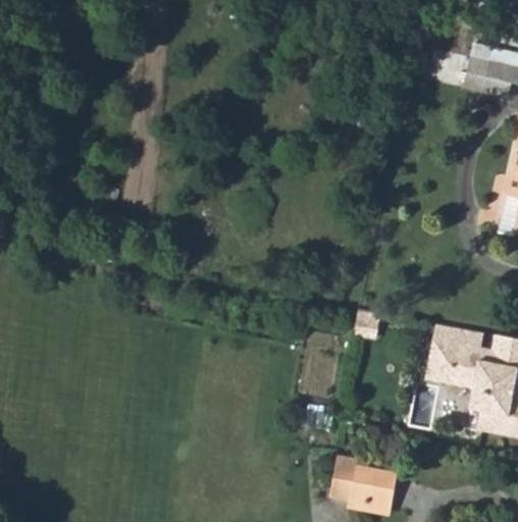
[(517,53),(491,48),(489,61),(517,67),(517,53)]
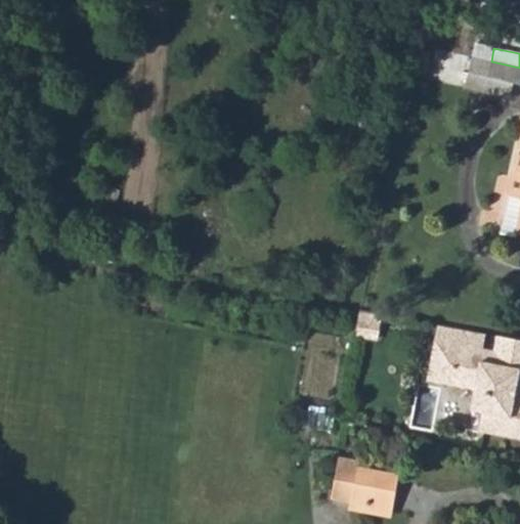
[(519,68),(491,61),(487,79),(519,86),(519,84),(519,68)]
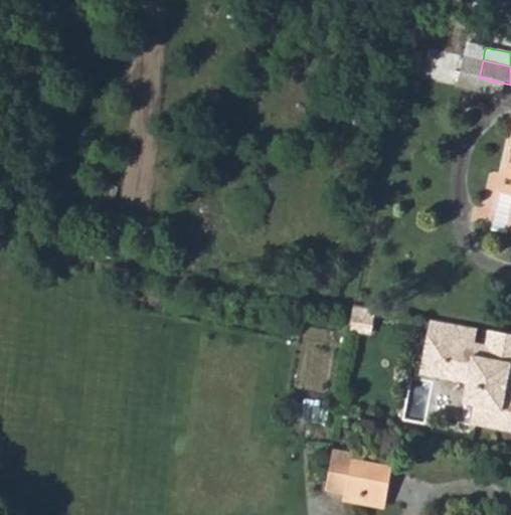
[(510,151),(494,230),(510,233),(510,230),(510,151)]
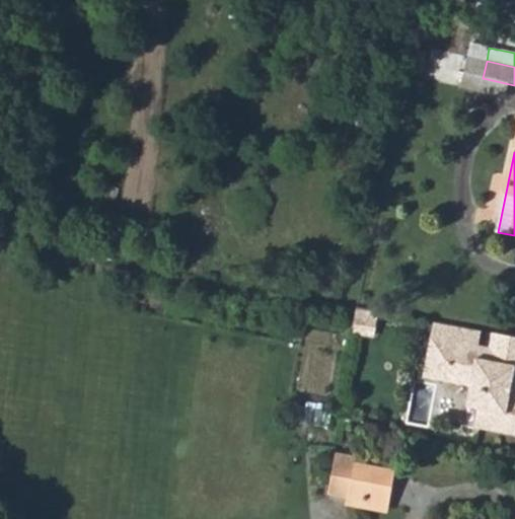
[(421,378),(452,382),(455,363),(441,360),(445,340),(475,345),(477,330),(430,322),(421,378)]
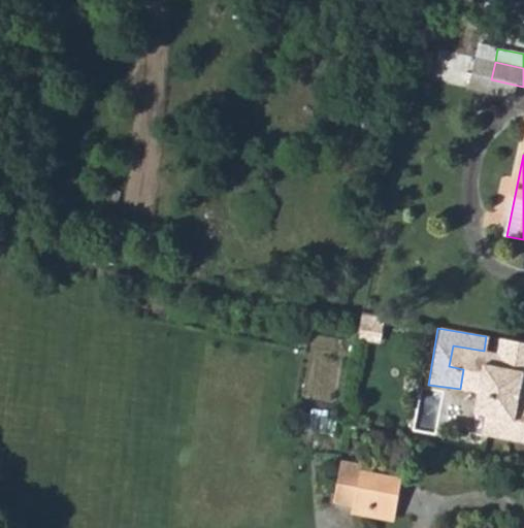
[(523,342),(498,338),(496,354),(484,351),(453,345),(449,366),(463,369),(460,389),(477,392),(473,413),(486,415),(483,433),(523,440),(523,400),(518,399),(520,389),(523,389),(523,342)]
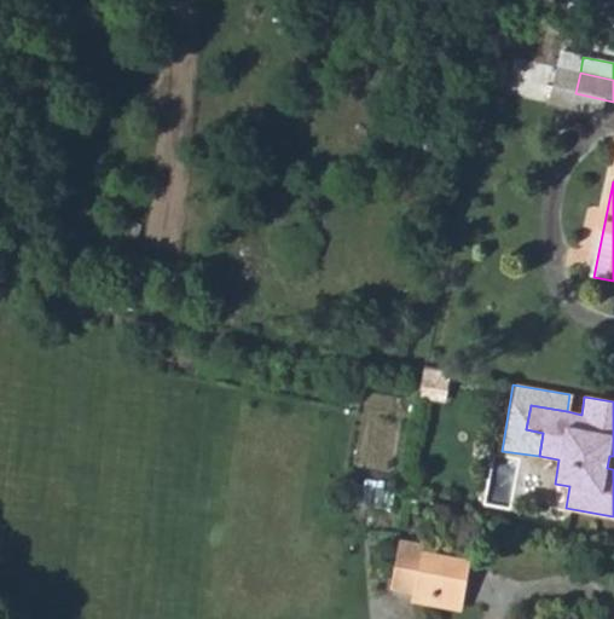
[(411,594),(412,601),(432,606),(433,594),(463,601),(470,565),(418,555),(420,545),(395,543),(391,590),(411,594)]
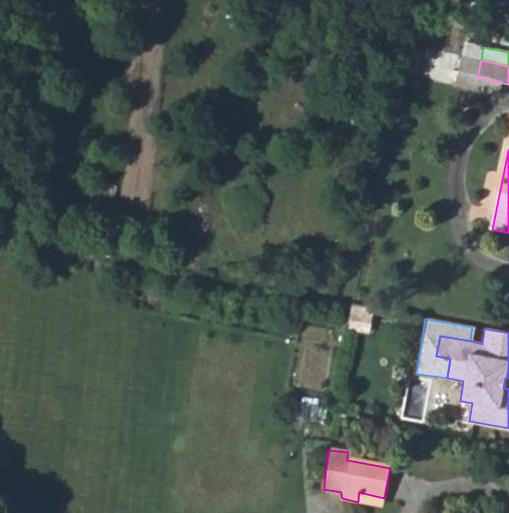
[(359,492),(358,502),(382,506),(384,498),(359,492)]
